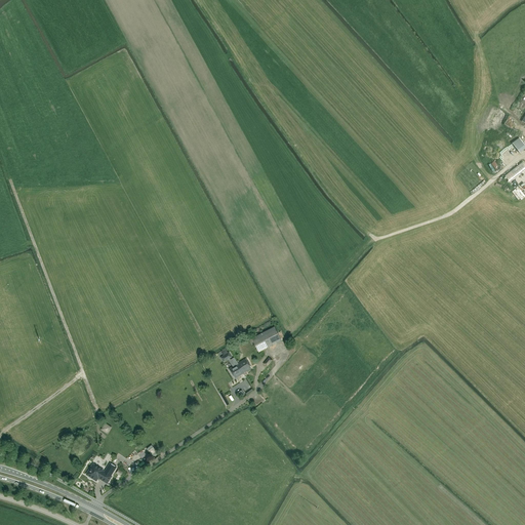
[(274,327),(251,339),(258,353),(283,340),(279,332),(277,333),(274,327)]
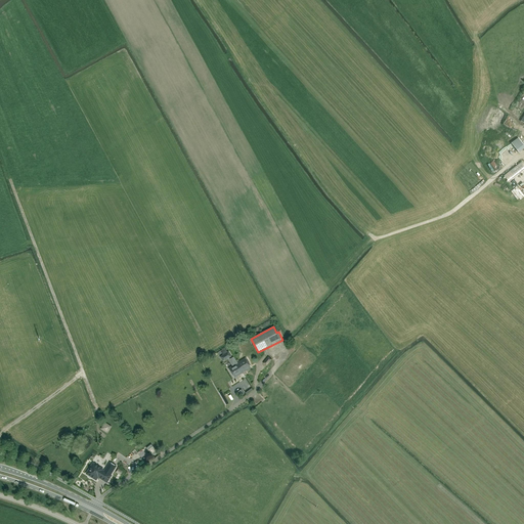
[(227,352),(220,357),(223,361),(230,356),(227,352)]
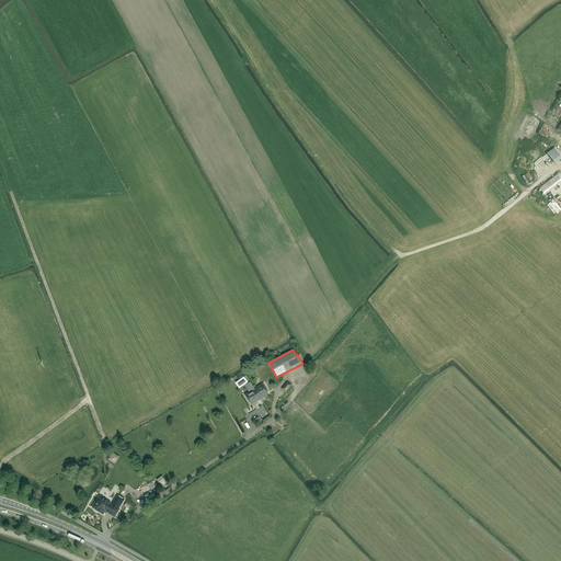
[(285,392),(290,385),(287,382),(281,389),(285,392)]
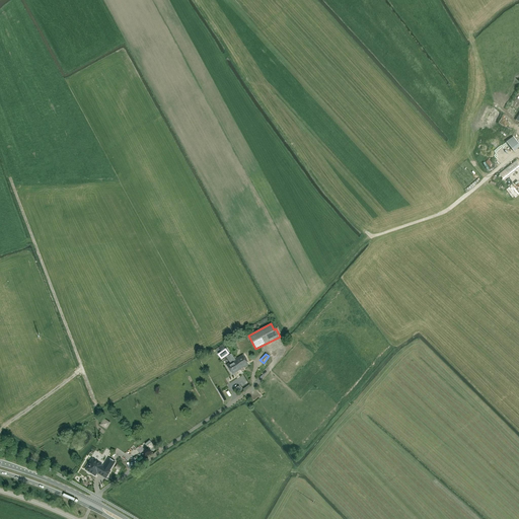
[(237,365),(240,369),(248,364),(242,355),(234,360),(238,365),(237,365)]
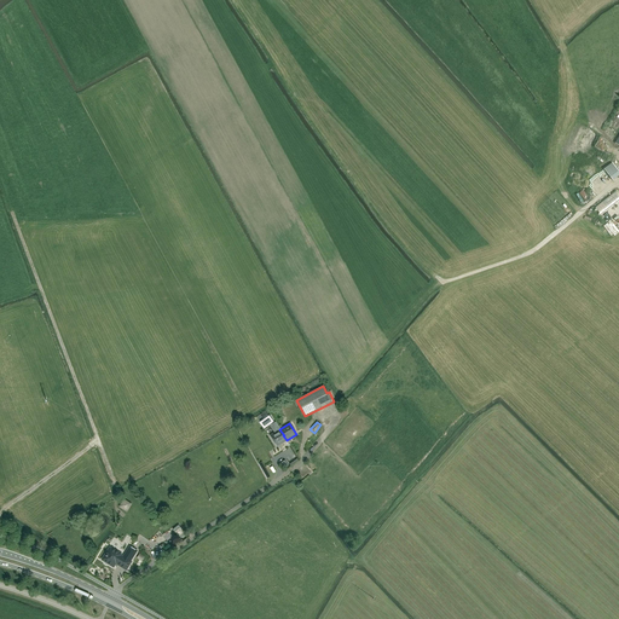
[(284,435),(279,429),(270,435),(276,447),(287,440),(283,435),(284,435)]
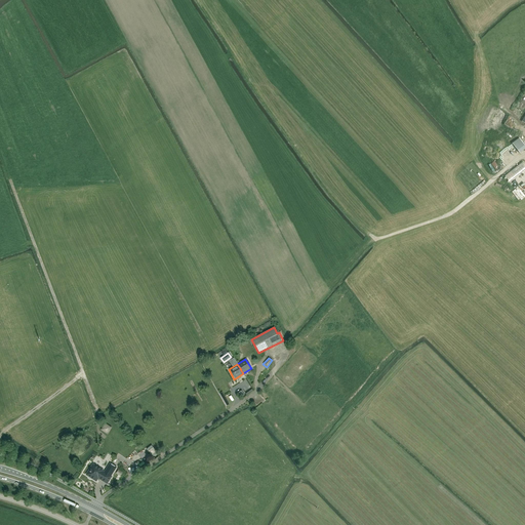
[(104,422),(99,429),(106,433),(110,426),(104,422)]
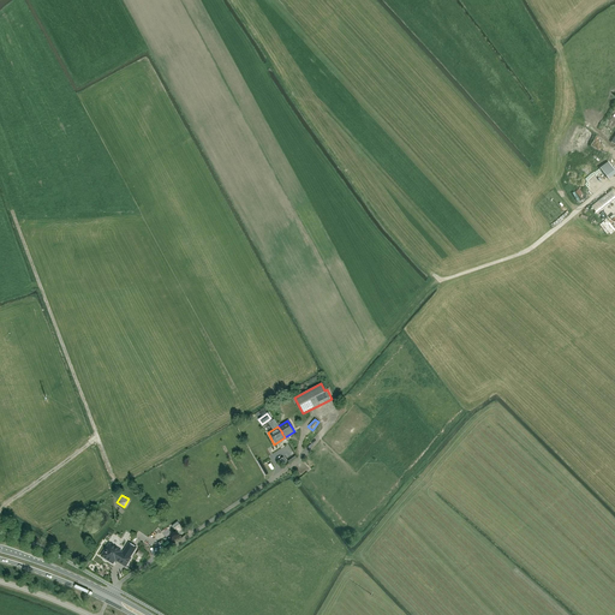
[(101,556),(102,557),(103,557),(103,560),(106,561),(107,561),(112,563),(115,560),(118,561),(117,561),(125,567),(130,559),(129,557),(136,547),(129,543),(121,553),(120,551),(108,544),(106,549),(101,556)]
